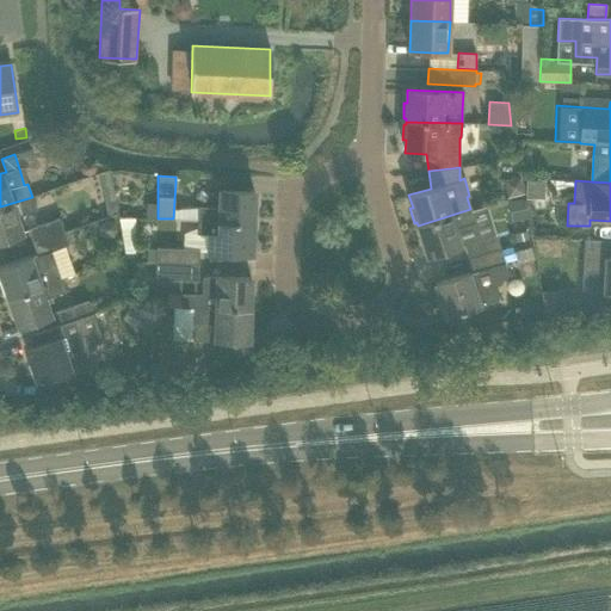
[(257,204),(253,204),(254,191),(221,190),(220,208),(198,207),(197,221),(253,222),(253,220),(255,220),(257,204)]
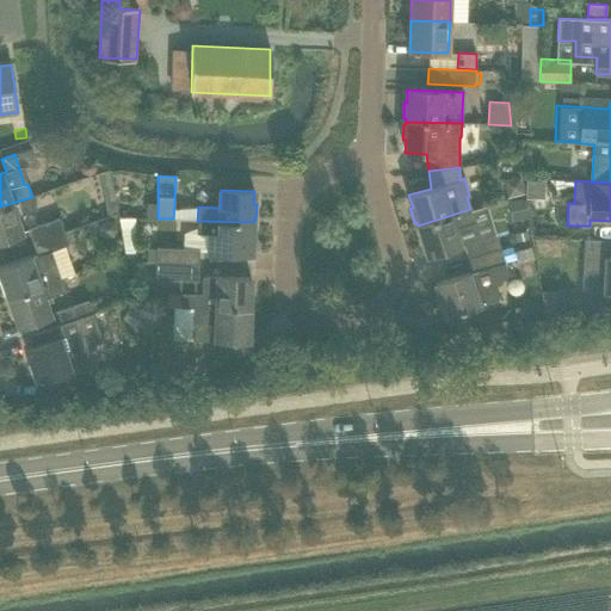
[(0,241),(22,234),(16,217),(37,210),(32,197),(0,207),(0,241)]
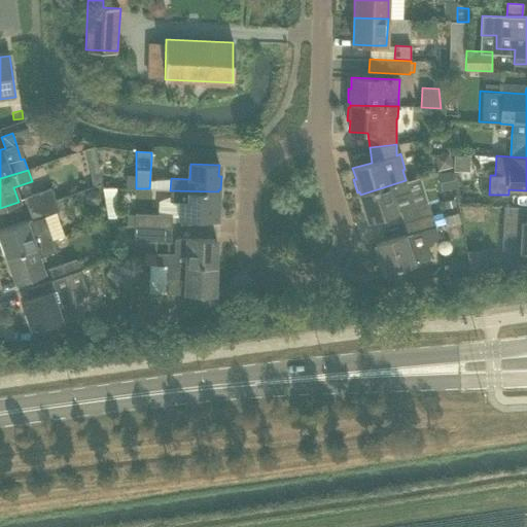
[(443,187),(455,185),(452,170),(440,173),(443,187)]
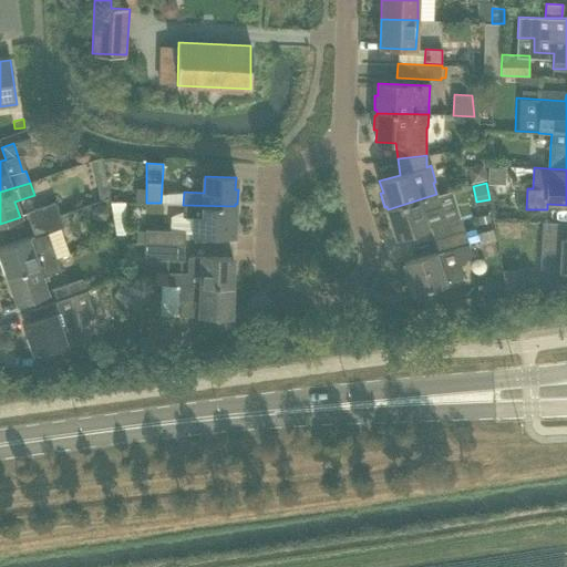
[(106,186),(98,187),(100,199),(109,197),(106,186)]
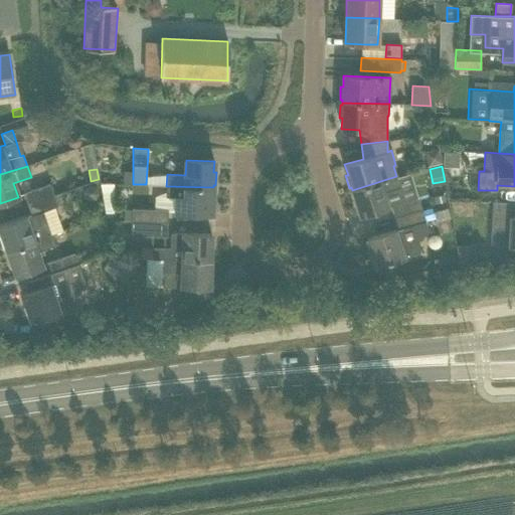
[(395,217),(421,209),(417,197),(404,201),(400,188),(396,176),(352,190),(353,192),(351,193),(354,205),(357,205),(360,215),(392,206),(395,217)]
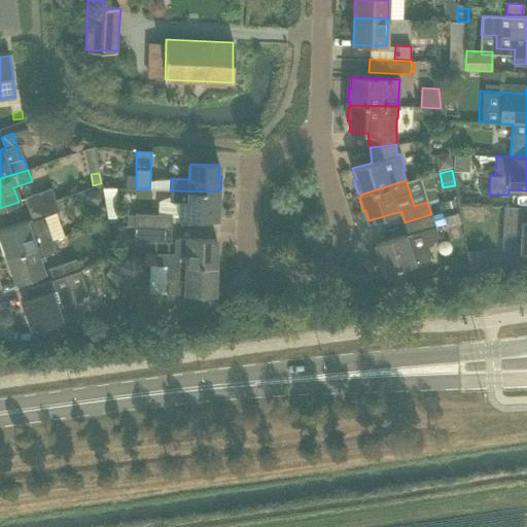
[(51,187),(24,197),(28,209),(56,200),(51,187)]
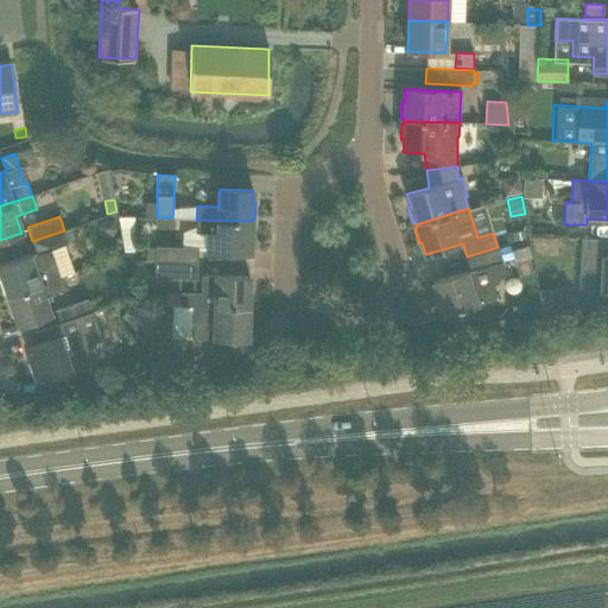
[(251,253),(251,240),(254,240),(254,225),(252,225),(252,221),(196,220),(196,233),(217,234),(216,252),(251,253)]
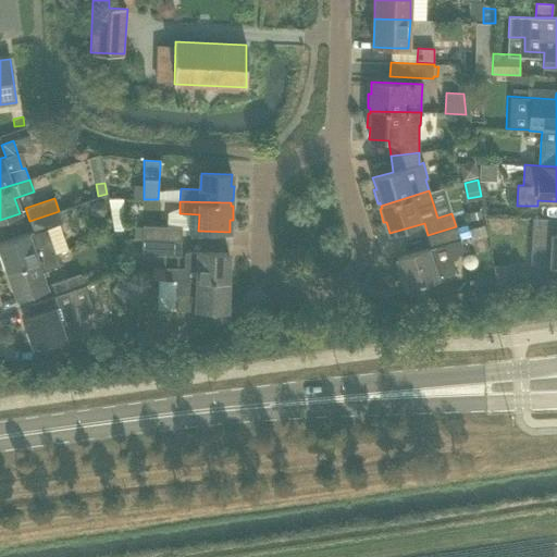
[(472,221),(481,218),(479,210),(470,213),(472,221)]
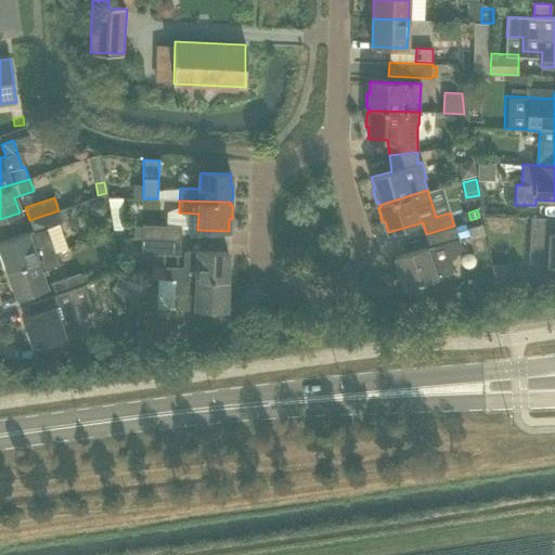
[(59,210),(29,220),(34,231),(26,233),(0,242),(0,248),(2,254),(0,254),(0,256),(4,268),(7,267),(8,270),(54,253),(47,229),(63,222),(61,217),(59,210)]
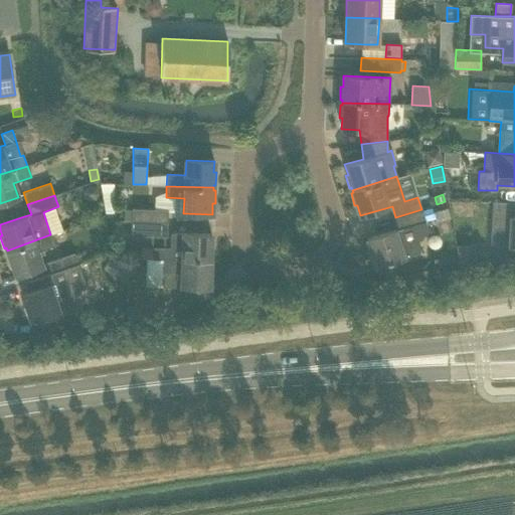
[(510,229),(509,245),(514,245),(514,202),(493,202),(491,228),(510,229)]
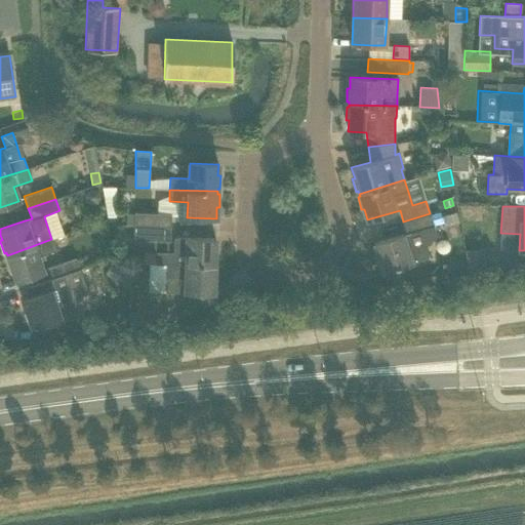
[(134,227),(134,214),(126,213),(126,227),(134,227)]
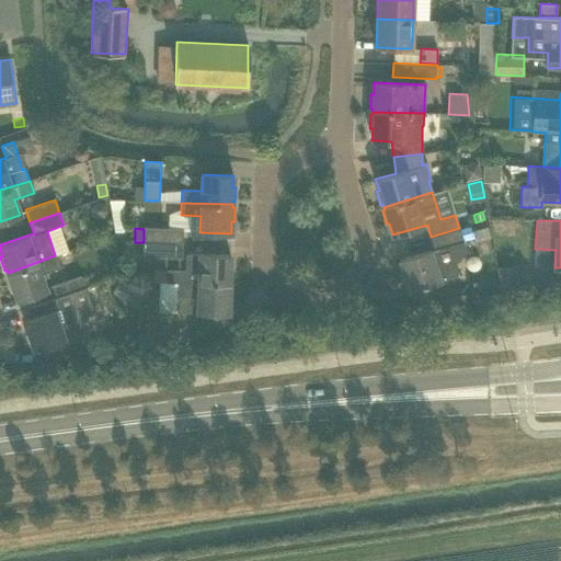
[(182,243),(183,229),(144,228),(144,242),(157,242),(182,243)]
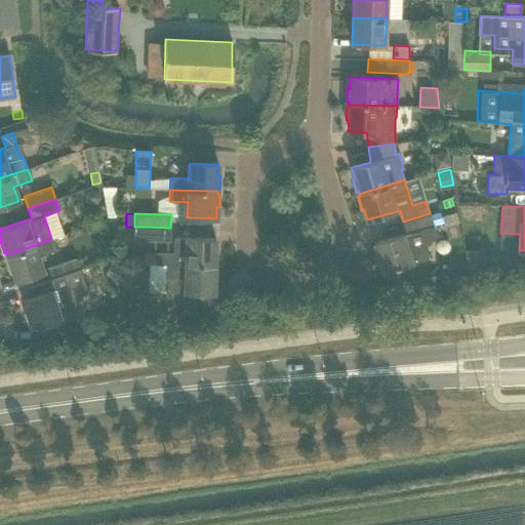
[(428,257),(425,245),(430,243),(436,234),(430,213),(403,221),(407,233),(402,235),(374,243),(377,255),(375,256),(379,269),(381,268),(382,272),(411,264),(410,263),(428,257)]
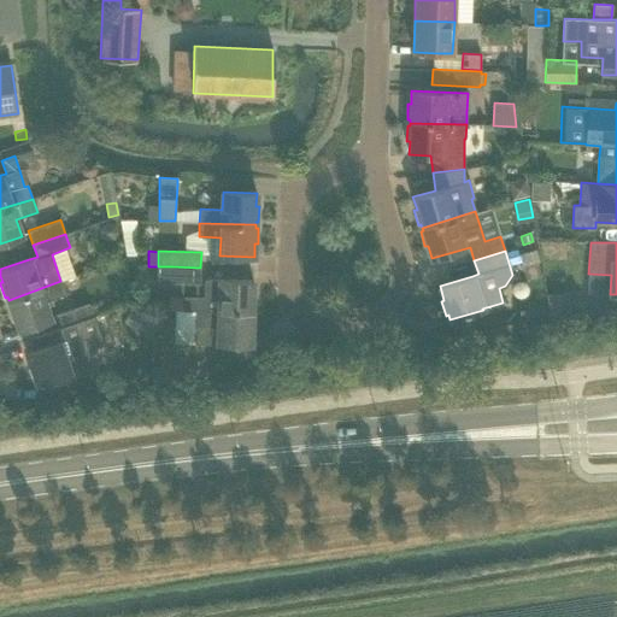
[(200,283),(200,268),(172,266),(172,283),(200,283)]
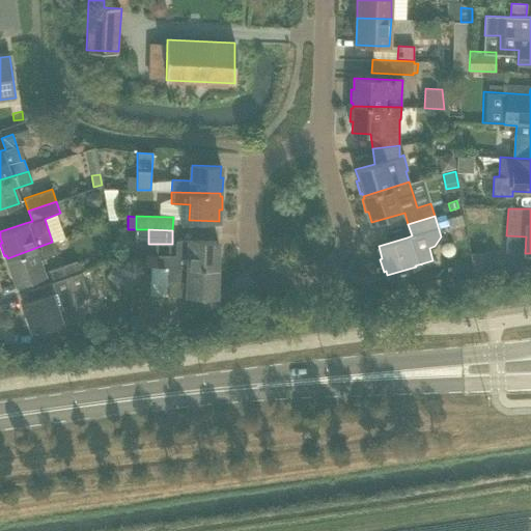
[(158,267),(168,268),(217,269),(217,267),(220,267),(220,253),(218,253),(218,242),(189,240),(176,240),(175,256),(169,255),(158,255),(158,267)]
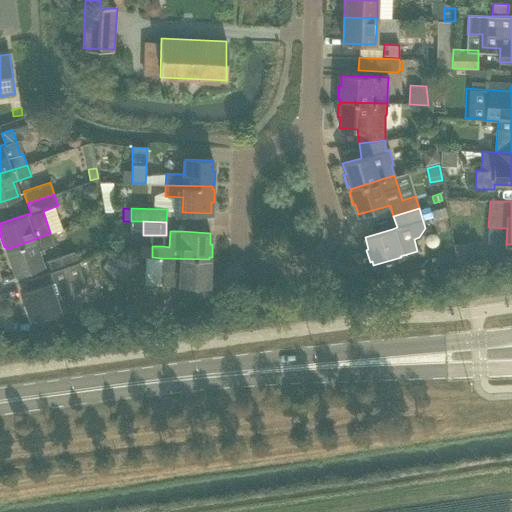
[(7,249),(8,251),(5,252),(9,265),(12,264),(15,274),(43,265),(38,250),(54,245),(50,233),(7,249)]
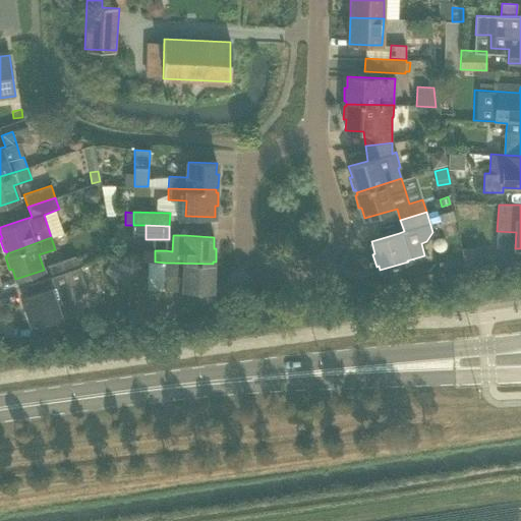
[(75,255),(48,266),(52,277),(79,267),(75,255)]
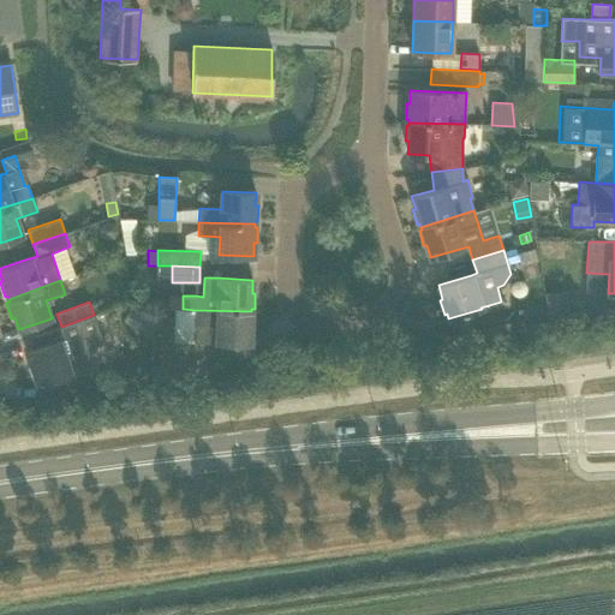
[(250,344),(251,330),(254,330),(254,315),(251,315),(251,311),(195,310),(193,341),(250,344)]
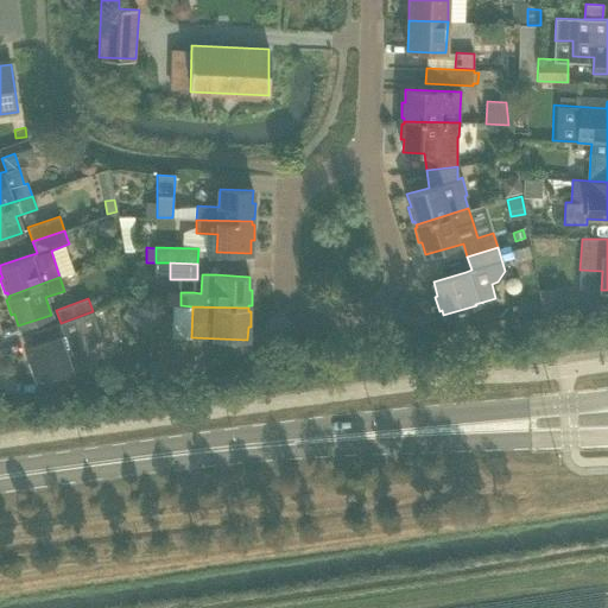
[(93,311),(61,323),(36,331),(40,342),(26,348),(31,361),(27,362),(33,377),(36,377),(37,380),(69,369),(69,368),(89,361),(86,350),(94,347),(100,334),(93,311)]
